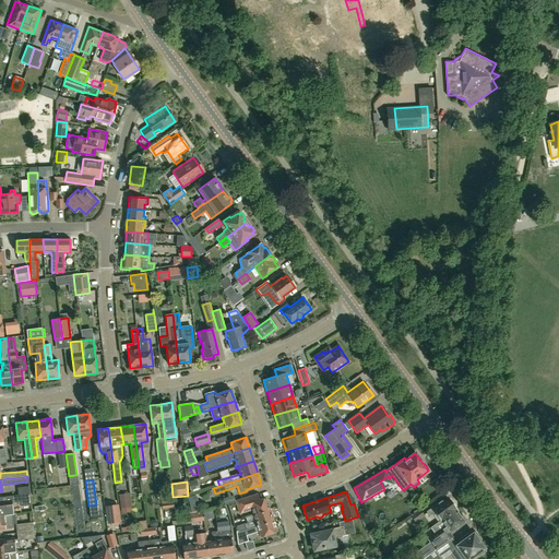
[(18,495),(19,501),(19,507),(31,506),(30,494),(18,495)]
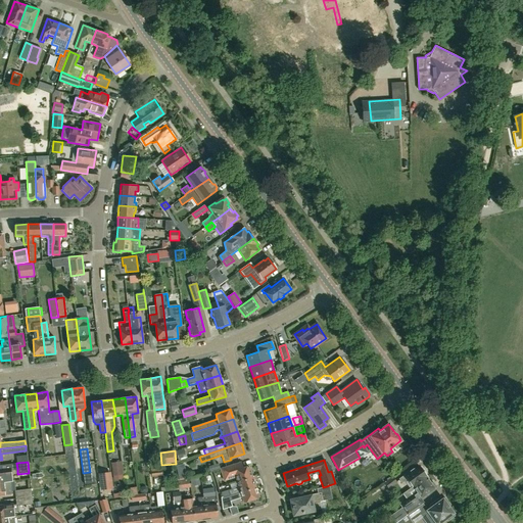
[(123,475),(121,462),(111,463),(112,476),(123,475)]
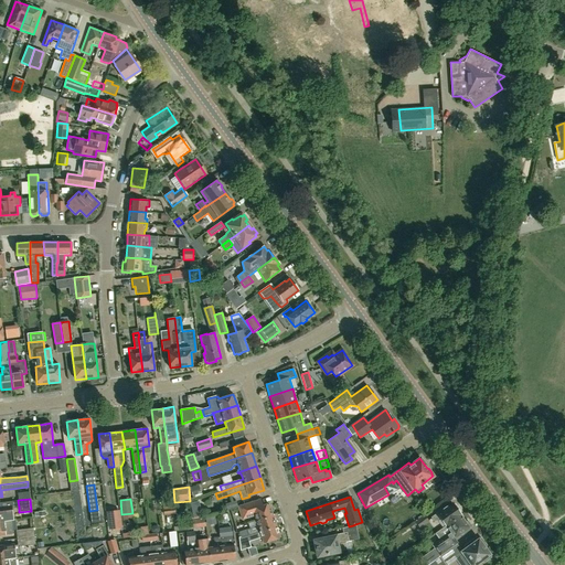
[(256,521),(273,515),(268,504),(263,505),(260,499),(238,505),(242,519),(254,514),(256,521)]
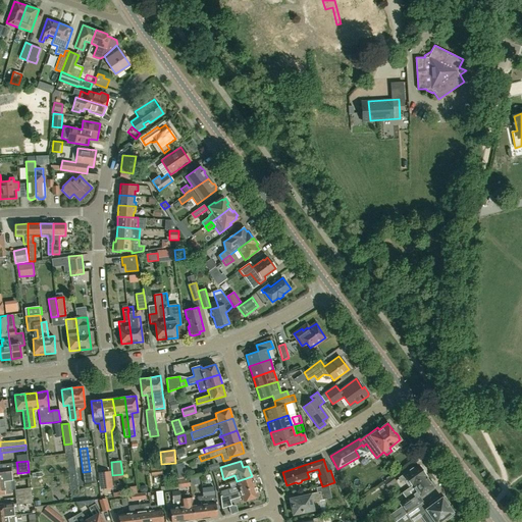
[(10,469),(17,468),(16,462),(0,463),(0,481),(10,480),(11,480),(10,469)]
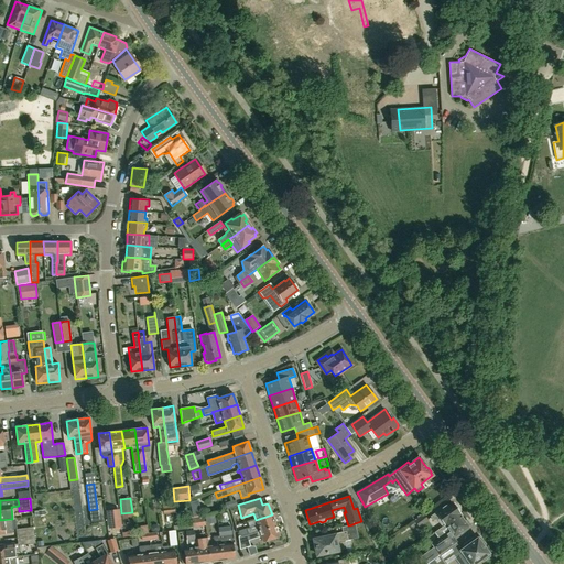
[(237,506),(235,499),(225,502),(226,509),(229,508),(237,506)]
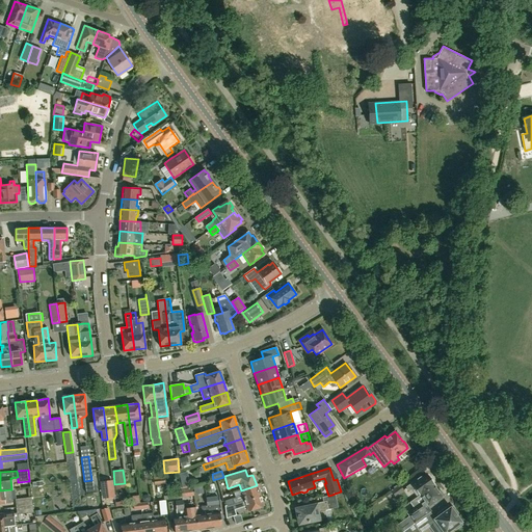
[(153,485),(165,483),(164,478),(163,479),(162,473),(160,473),(160,476),(153,477),(153,485)]
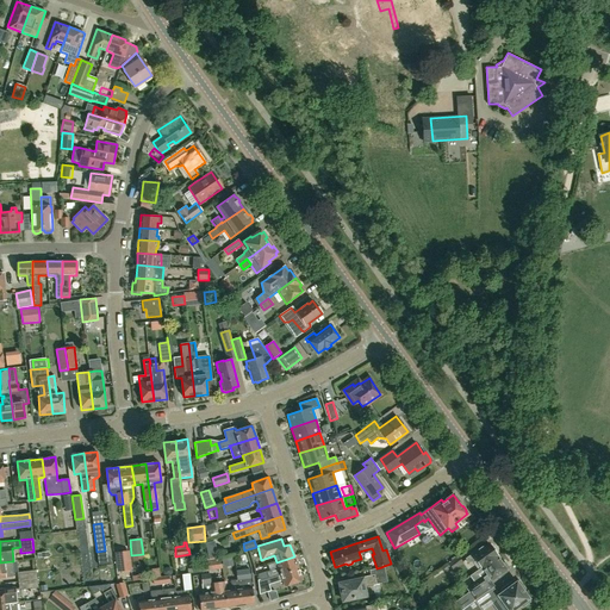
[(480,567),(497,555),(498,555),(489,542),(485,545),(465,558),(470,564),(475,560),(480,567)]
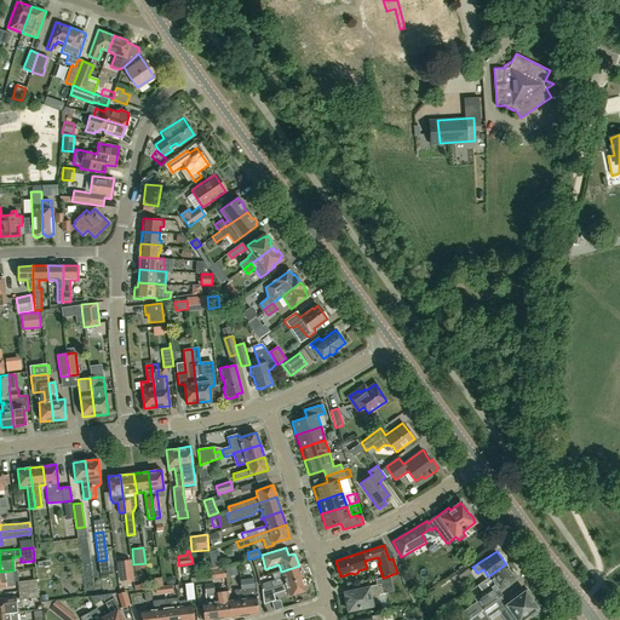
[(132,581),(132,579),(133,579),(131,560),(116,561),(120,580),(124,580),(125,583),(132,581)]
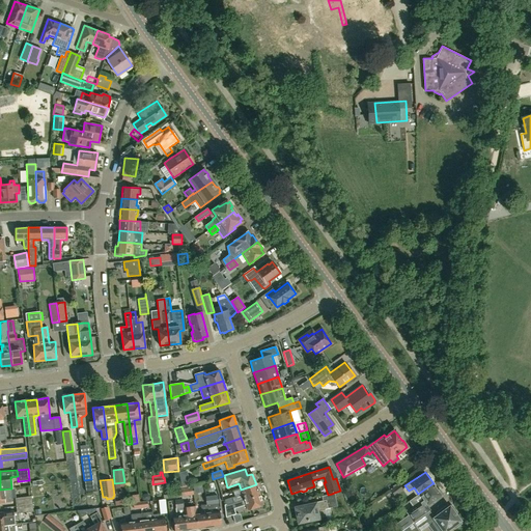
[(400,530),(401,530),(428,511),(426,507),(443,495),(440,490),(438,491),(432,483),(418,494),(409,501),(413,507),(406,512),(408,516),(398,524),(402,530),(400,530)]
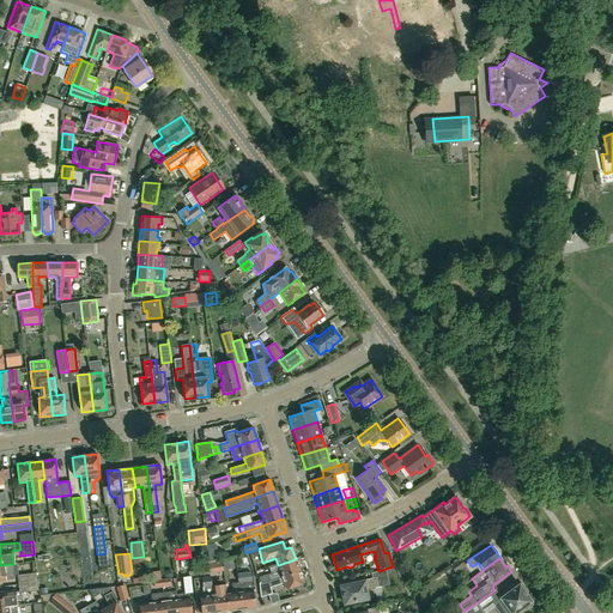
[(260,577),(261,582),(259,583),(299,571),(296,559),(278,565),(280,570),(260,577)]
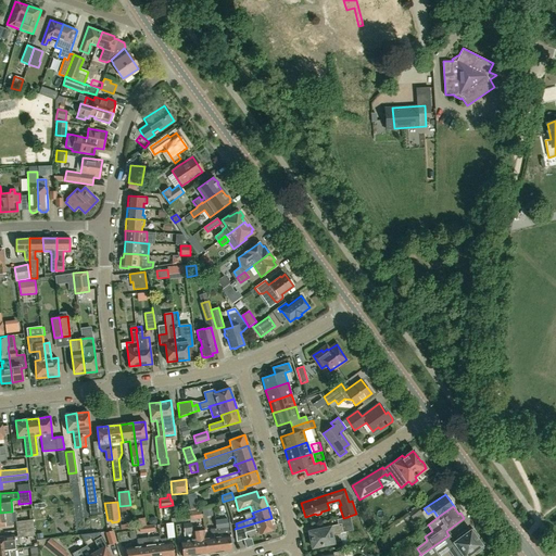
[(190,512),(192,520),(205,518),(203,508),(190,512)]
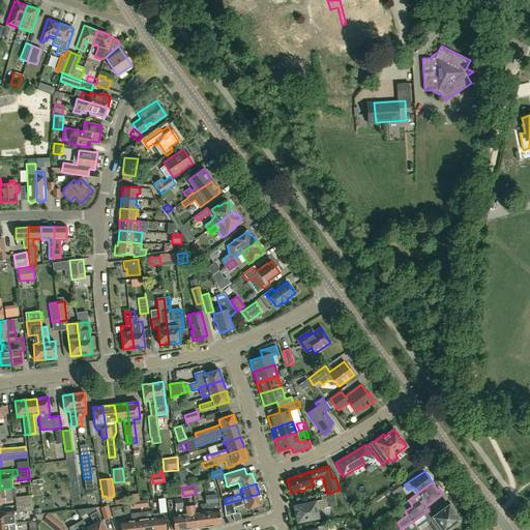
[(393,495),(402,489),(398,484),(389,491),(393,495)]
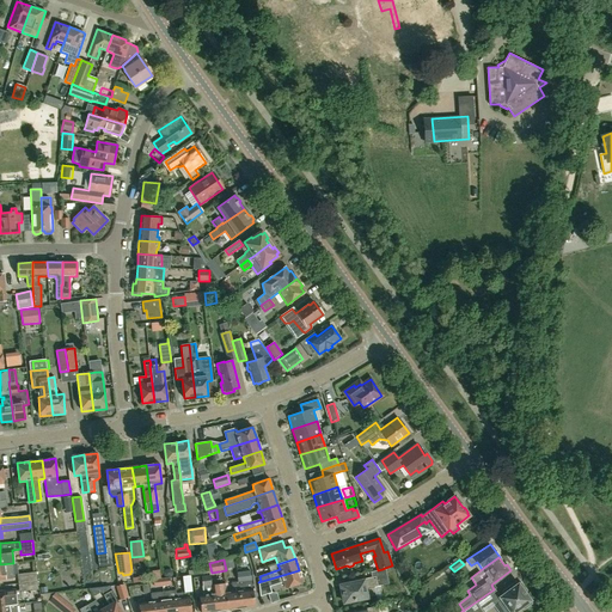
[(12,563),(0,564),(0,580),(6,580),(6,581),(14,580),(12,563)]
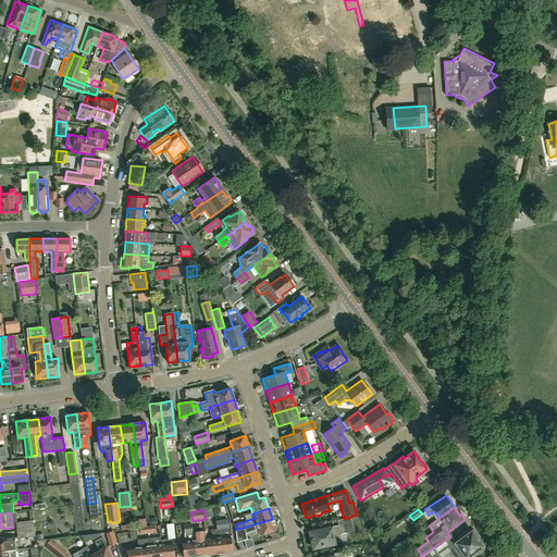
[(350,517),(348,518),(344,519),(336,521),(337,525),(330,528),(330,527),(322,529),(322,530),(310,533),(311,540),(309,540),(311,547),(313,547),(333,543),(333,544),(342,542),(339,534),(343,533),(354,532),(350,517)]
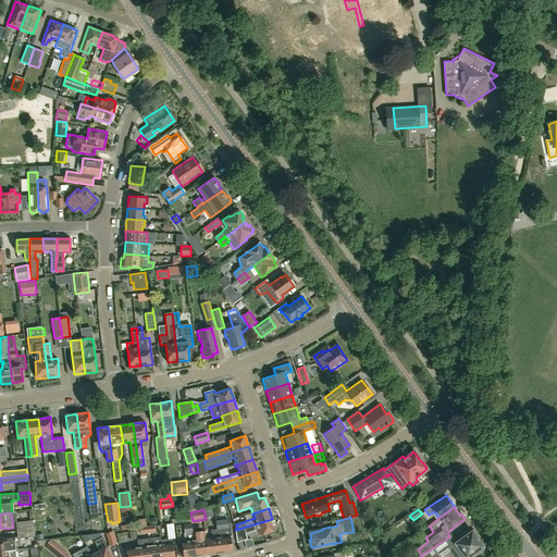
[(222,529),(229,529),(227,519),(215,521),(215,530),(220,553),(232,552),(230,536),(223,537),(222,529)]
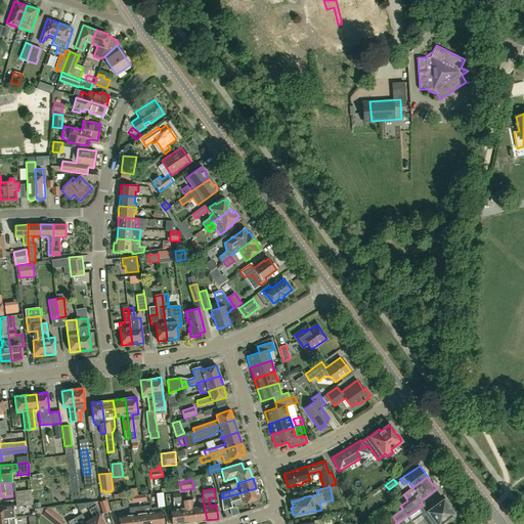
[(221,498),(222,504),(222,511),(232,508),(230,501),(243,497),(245,504),(259,498),(256,488),(221,498)]
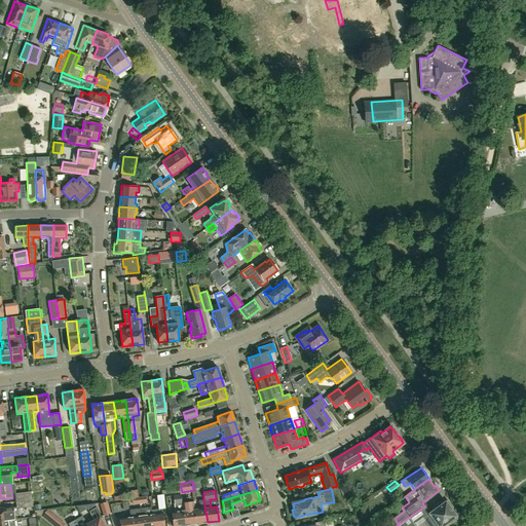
[(15,501),(32,499),(31,491),(14,493),(15,501)]
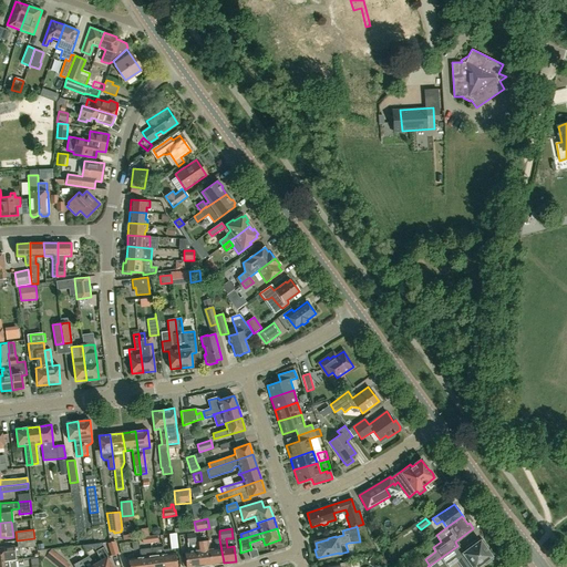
[(179,547),(179,532),(171,533),(172,548),(179,547)]
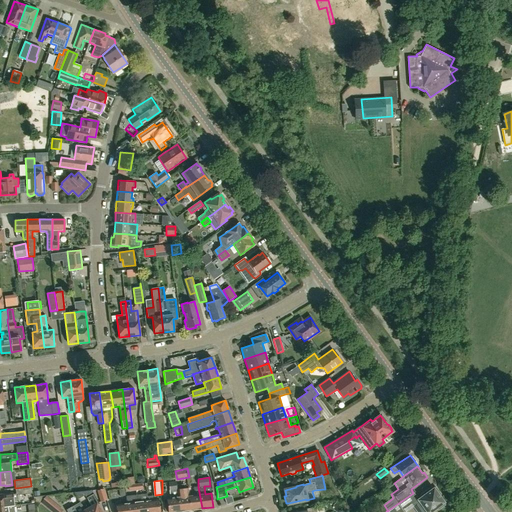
[(176,481),(169,482),(170,498),(166,498),(167,511),(172,511),(179,511),(179,509),(177,485),(176,481)]
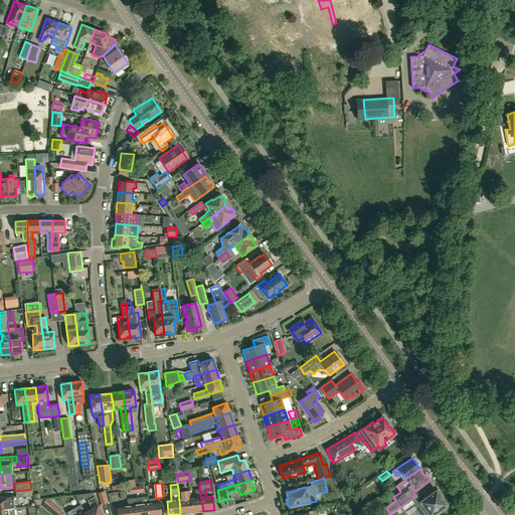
[(191,513),(189,498),(189,491),(186,491),(185,487),(178,488),(180,512),(180,514),(191,513)]
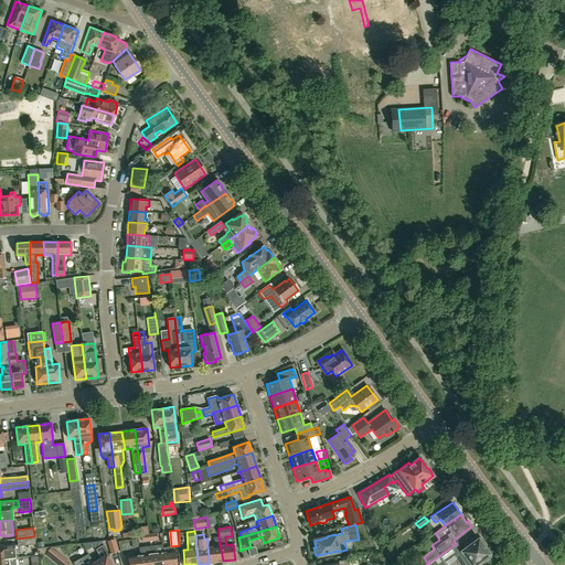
[(34,536),(17,539),(18,546),(35,544),(34,536)]
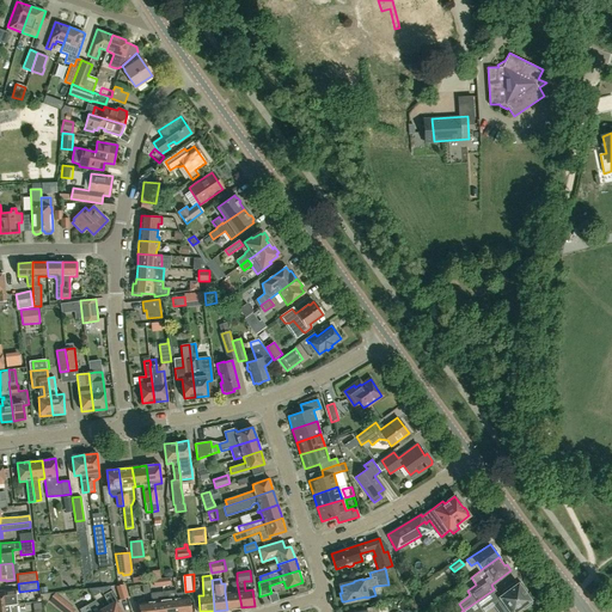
[(226,592),(225,592),(227,610),(242,607),(237,582),(231,582),(232,592),(226,592)]
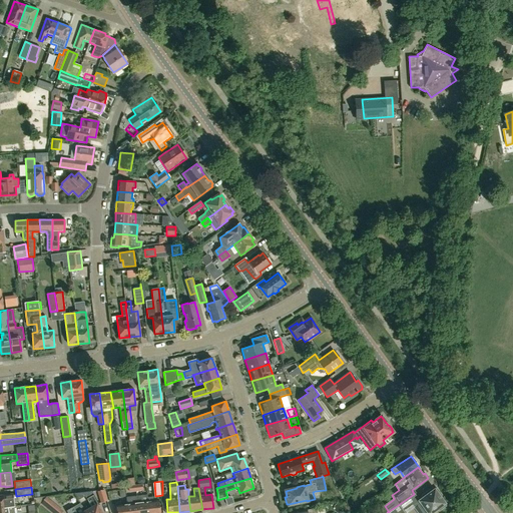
[(414,494),(388,512),(403,512),(406,512),(405,512),(406,512),(414,507),(418,512),(431,512),(437,509),(439,511),(446,506),(439,497),(442,495),(436,488),(431,491),(430,489),(421,495),(423,498),(419,500),(414,494)]
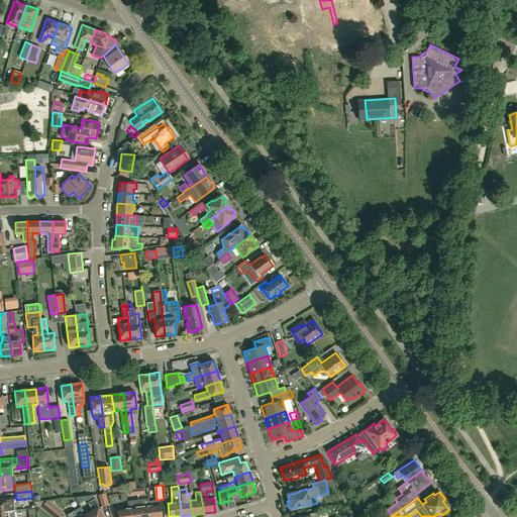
[(101,507),(107,505),(104,494),(97,496),(101,507)]
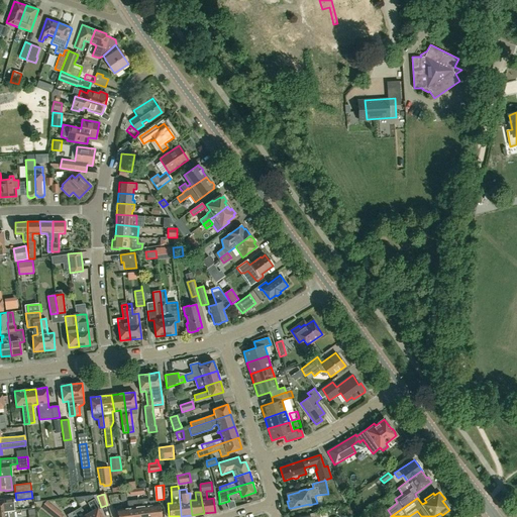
[(0,512),(13,511),(12,499),(6,499),(0,499),(0,512)]
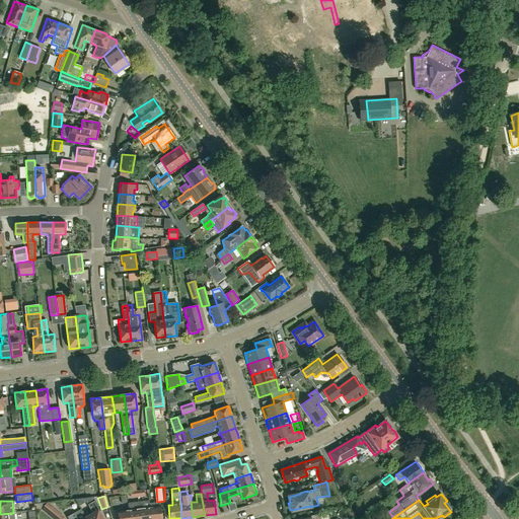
[(86,517),(86,518),(101,518),(97,511),(99,510),(94,501),(87,505),(92,514),(86,517)]
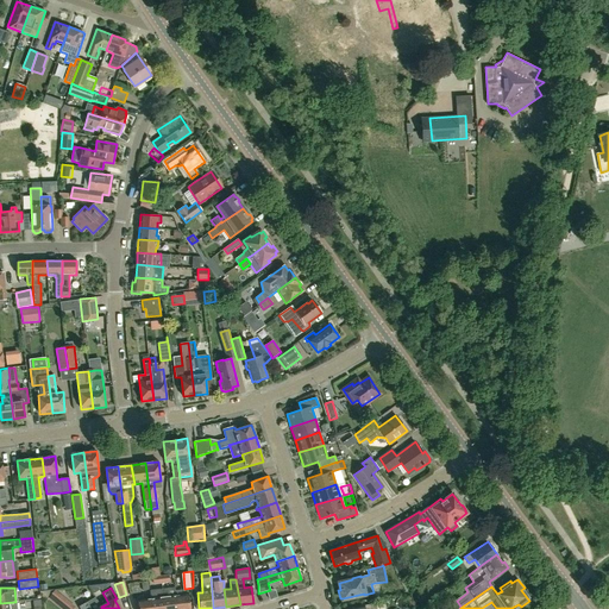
[(162,589),(161,589),(162,595),(163,608),(176,608),(175,591),(175,588),(162,589)]
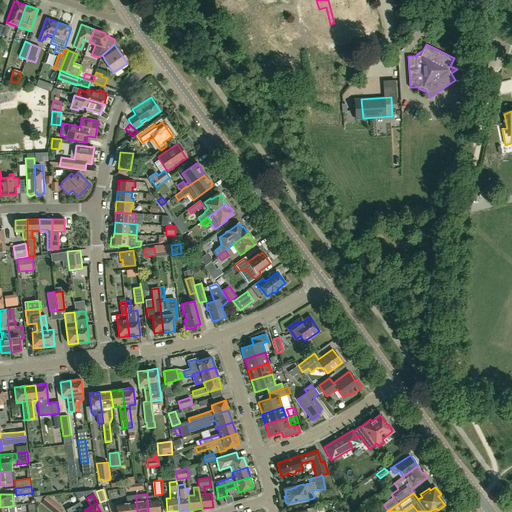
[(126,503),(126,511),(137,511),(136,500),(135,495),(126,496),(127,503),(126,503)]
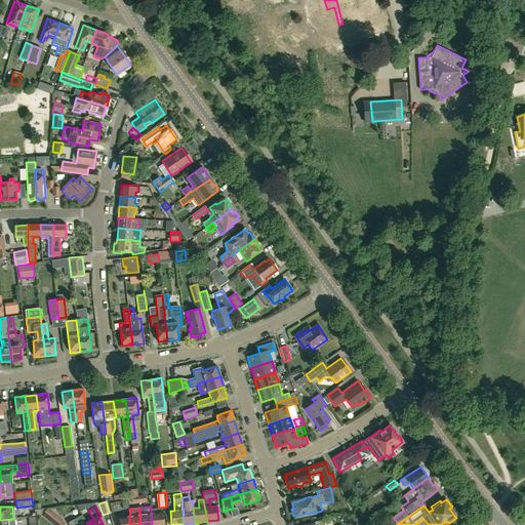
[(163,524),(162,508),(151,510),(152,524),(163,524)]
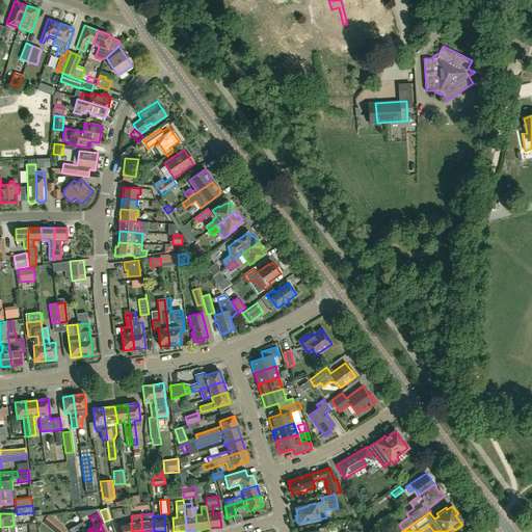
[(53,531),(63,531),(65,530),(48,515),(42,523),(53,531)]
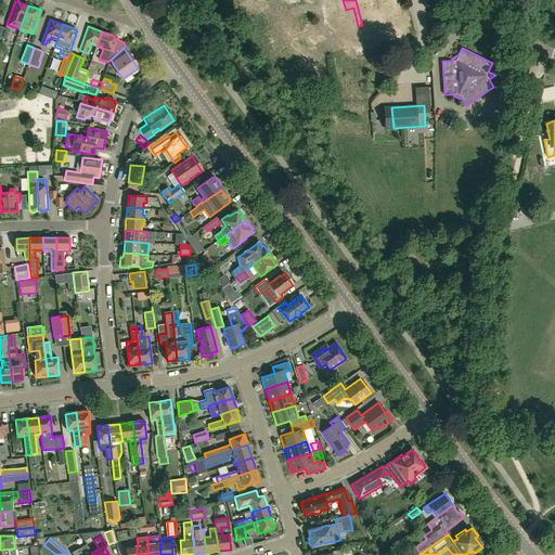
[(92,554),(92,553),(92,554),(86,544),(78,549),(72,552),(73,554),(92,554)]
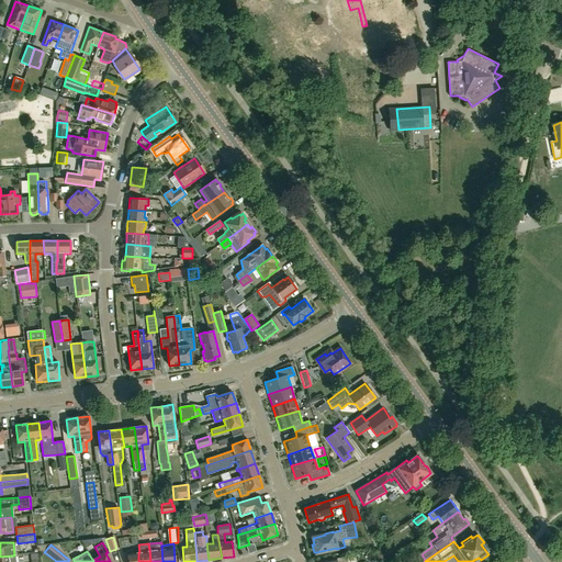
[(138,561),(138,552),(132,553),(132,551),(126,551),(127,561),(138,561)]
